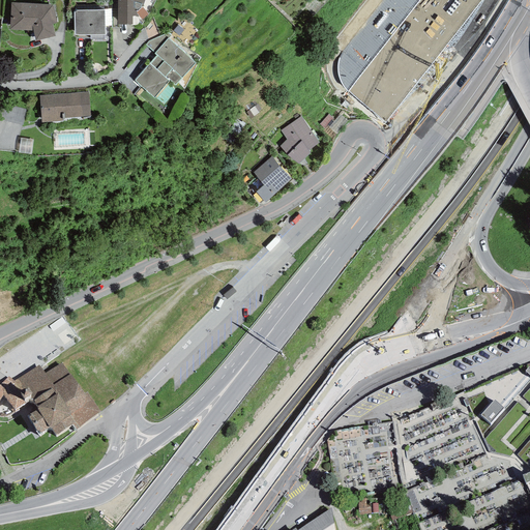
[(117,0),(117,25),(131,25),(131,17),(139,17),(142,20),(148,15),(142,7),(144,0),(117,0)]
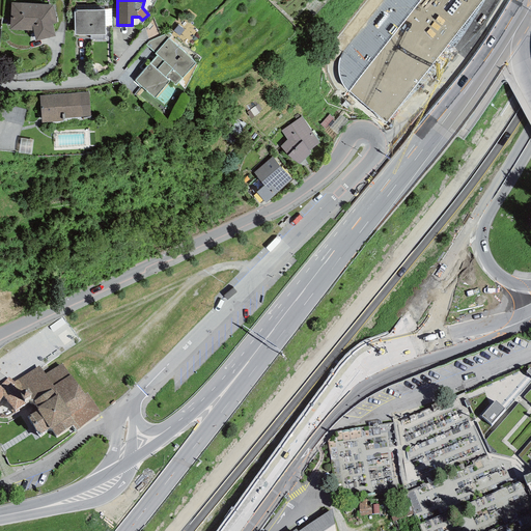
[(482,0),(383,0),(342,52),(339,59),(337,65),(337,78),(341,86),(345,91),(385,122),(482,0)]
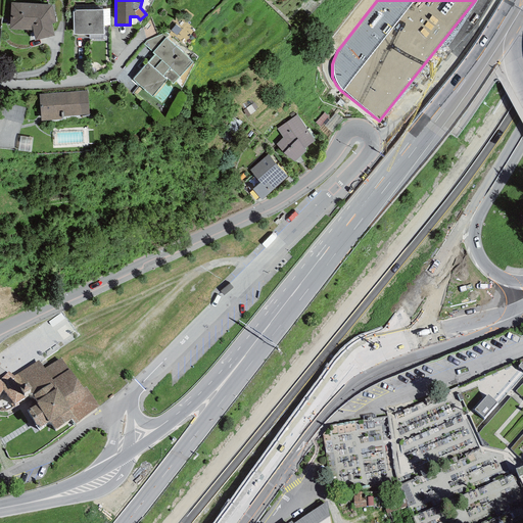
[(52,4),(11,2),(9,30),(33,31),(35,41),(54,36),(51,24),(56,22),(52,4)]
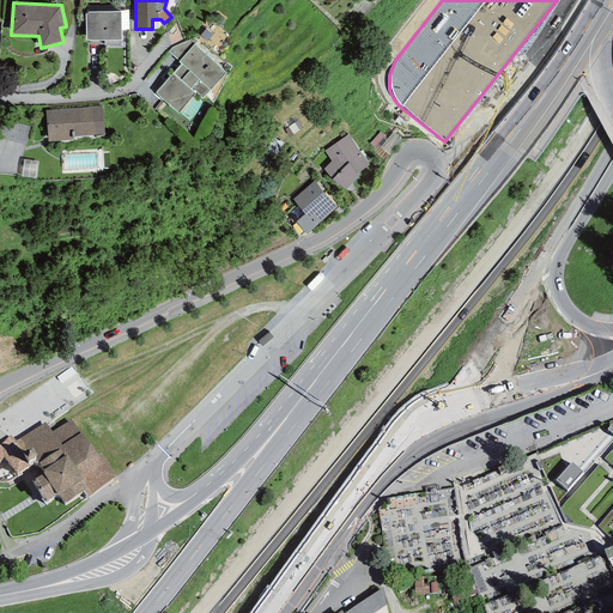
[(121,12),(85,12),(86,41),(121,41),(121,12)]
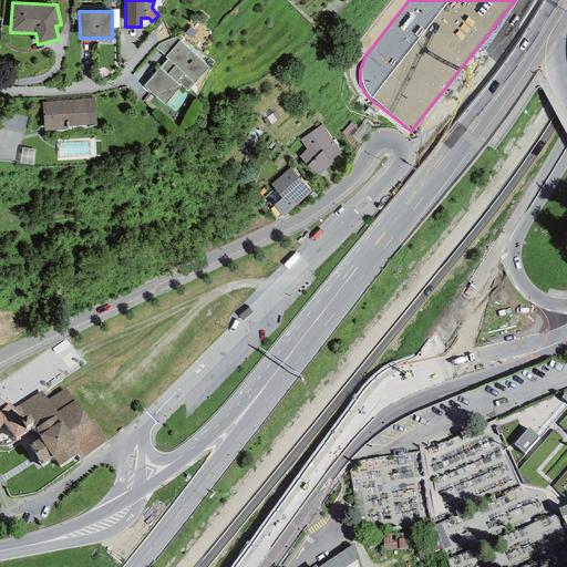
[(155,48),(166,57),(179,41),(184,38),(181,35),(158,44),(155,48)]
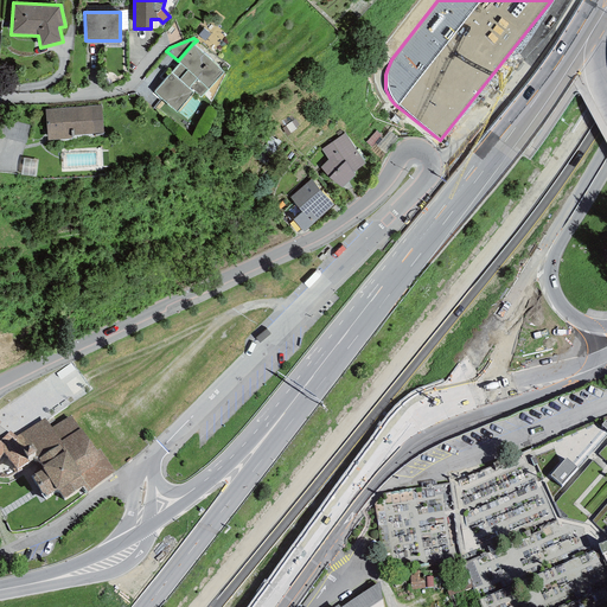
[(221,69),(192,44),(178,61),(177,62),(180,64),(154,93),(177,112),(193,91),(200,98),(209,90),(208,89),(223,72),(219,69),(221,69)]
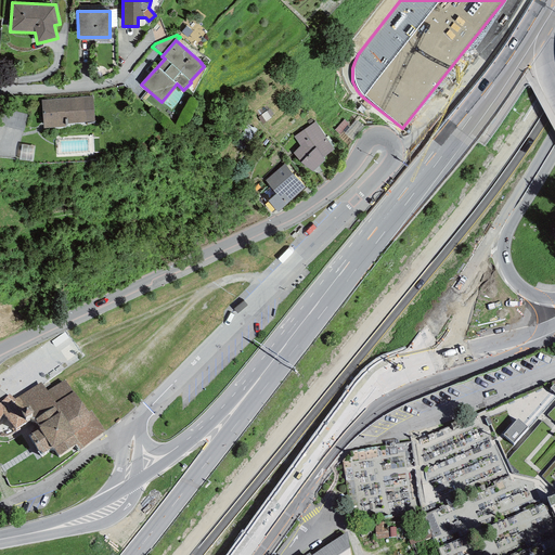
[(93,95),(41,100),(43,128),(65,127),(65,124),(94,121),(93,95)]
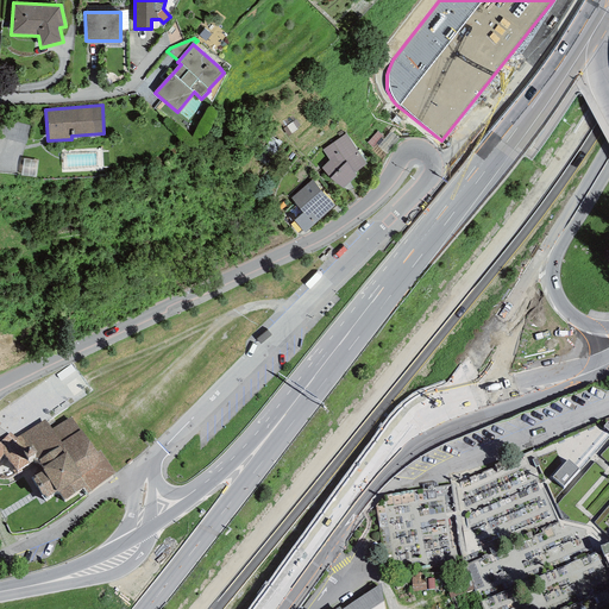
[(383,125),(366,140),(381,155),(396,140),(383,125)]
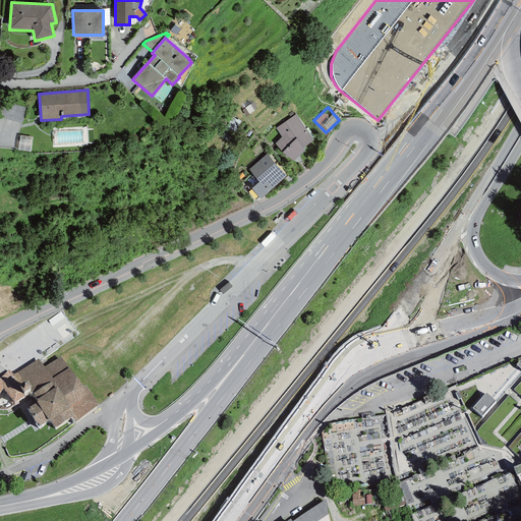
[(295,114),(276,128),(281,137),(275,143),(282,153),(293,161),(305,151),(303,148),(313,140),(295,114)]
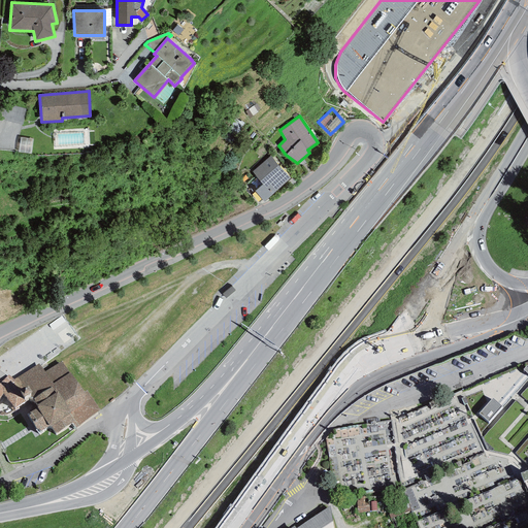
[(291,178),(270,156),(252,172),(262,185),(255,191),(264,202),(291,178)]
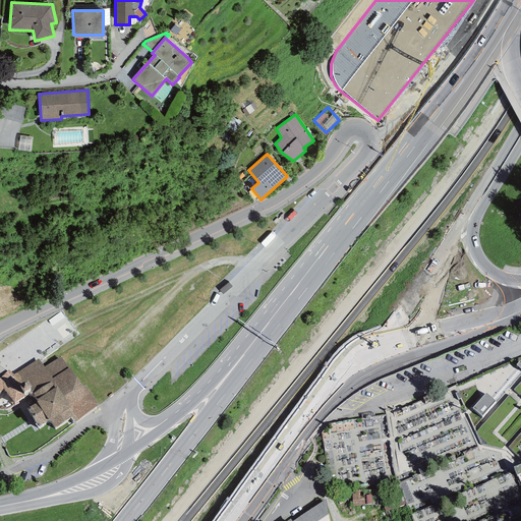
[(0,361),(0,362),(0,361),(0,409),(1,410),(5,410),(8,409),(12,407),(16,404),(14,402),(26,395),(24,392),(30,388),(38,402),(27,408),(39,426),(50,418),(55,428),(71,417),(74,422),(98,404),(87,386),(83,387),(61,356),(44,366),(39,359),(13,374),(8,369),(1,378),(0,377),(0,361)]
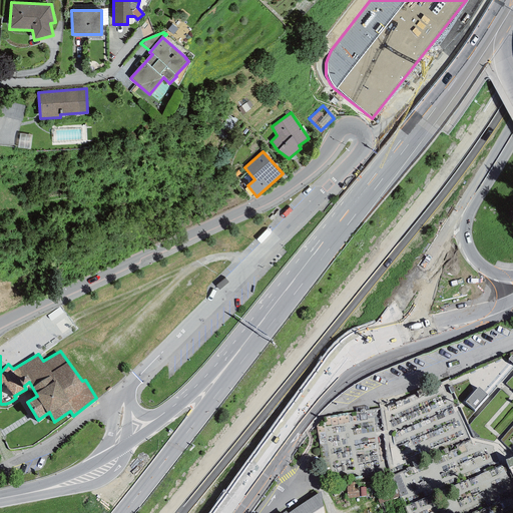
[(487,397),(478,389),(466,403),(474,411),(487,397)]
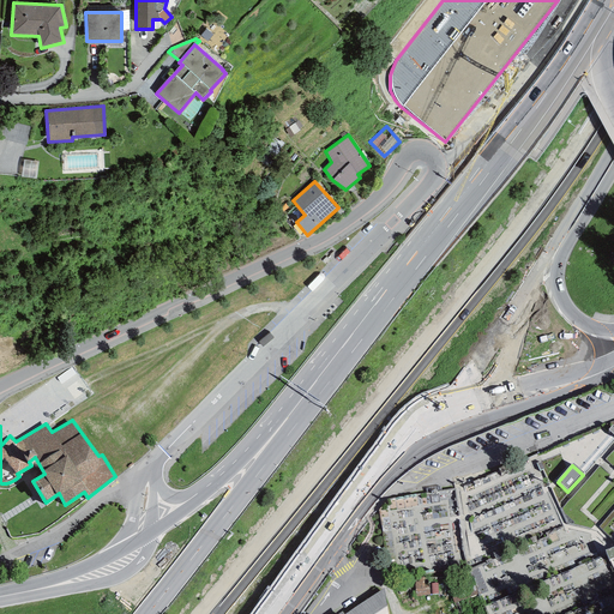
[(387,613),(384,589),(344,613),(342,611),(337,613),(387,613)]
